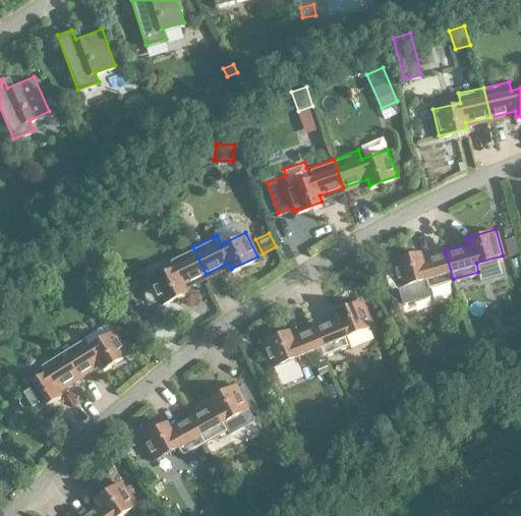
[(512,235),(502,238),(507,253),(517,251),(512,235)]
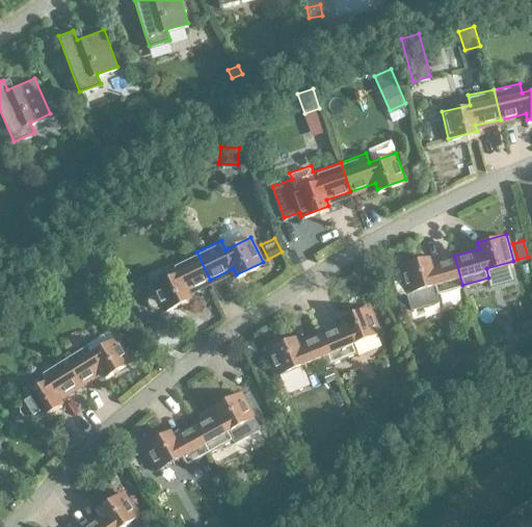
[(300,259),(294,246),(287,251),(293,263),(300,259)]
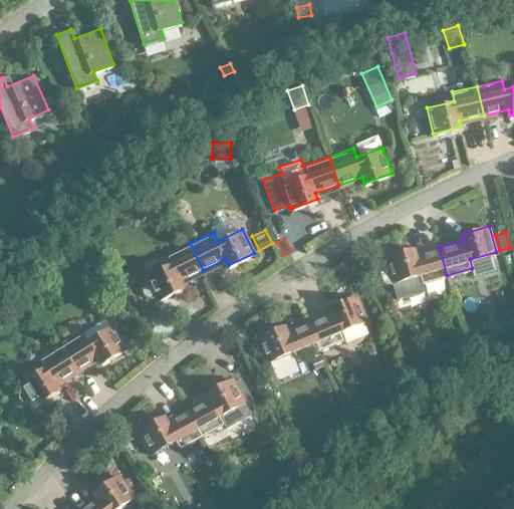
[(203,270),(190,243),(167,255),(171,263),(146,275),(148,280),(145,282),(143,285),(143,289),(145,293),(148,295),(151,295),(155,294),(157,299),(183,287),(181,281),(203,270)]
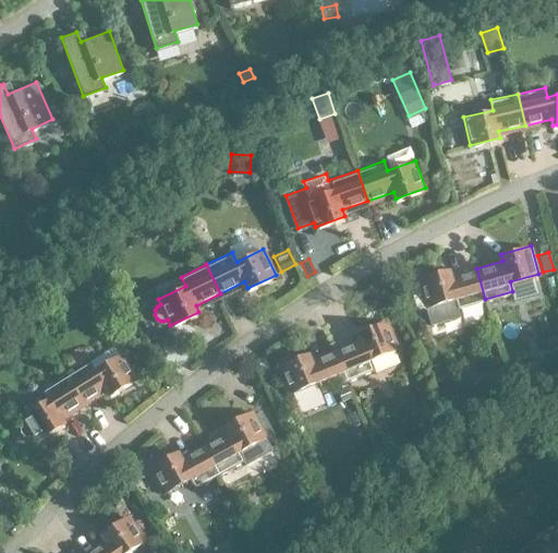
[(485,299),(476,268),(450,276),(448,269),(419,278),(420,280),(414,283),(412,286),(416,302),(420,304),(425,303),(426,305),(456,298),(458,308),(485,299)]
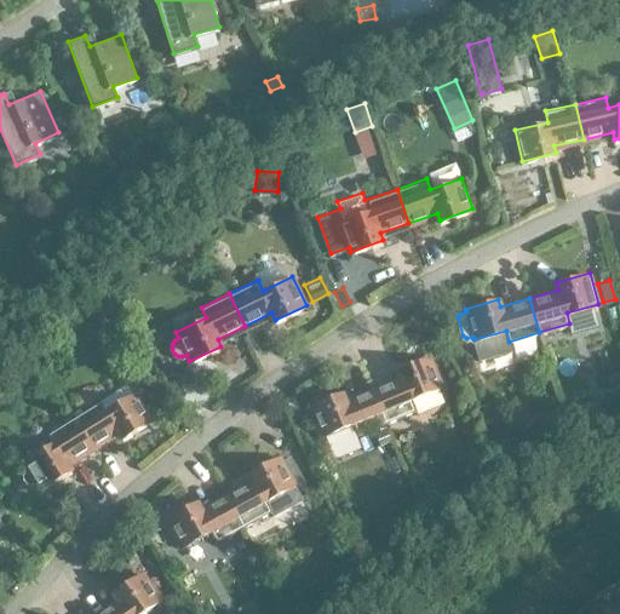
[(401,376),(373,388),(386,420),(415,408),(411,397),(442,385),(430,355),(397,368),(401,376)]
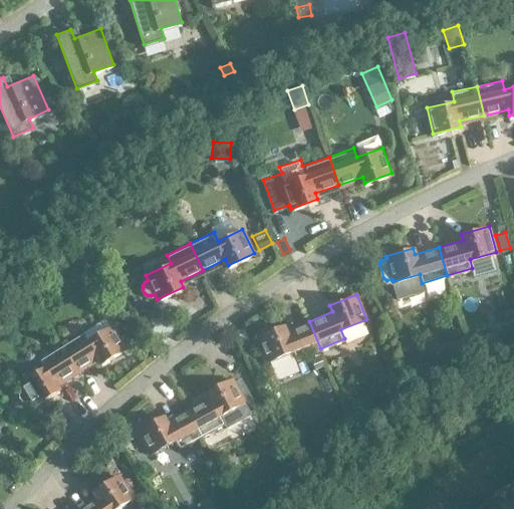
[(320,348),(309,321),(286,330),(283,324),(257,335),(267,360),(292,349),(296,358),(320,348)]
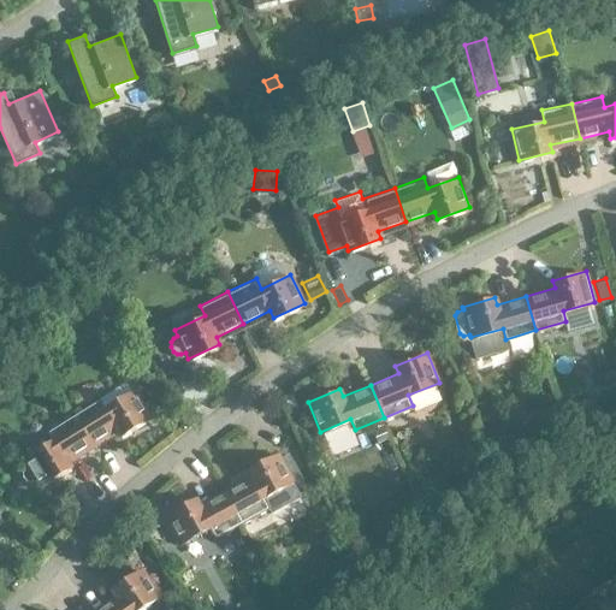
[(100,397),(73,413),(93,444),(118,428),(122,434),(150,416),(134,389),(106,407),(100,397)]
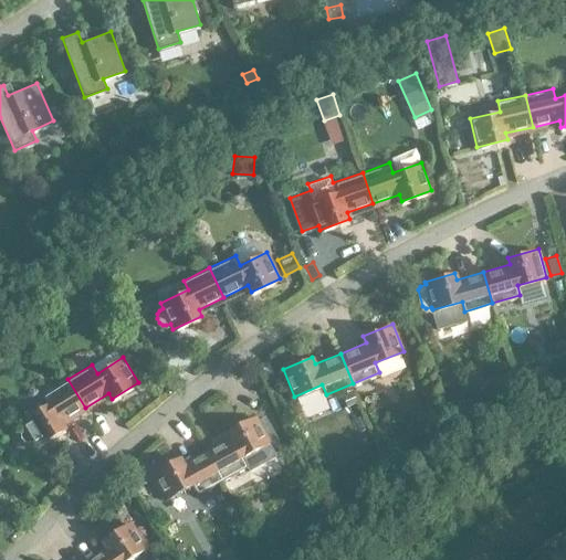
[(531,366),(519,369),(521,378),(534,374),(531,366)]
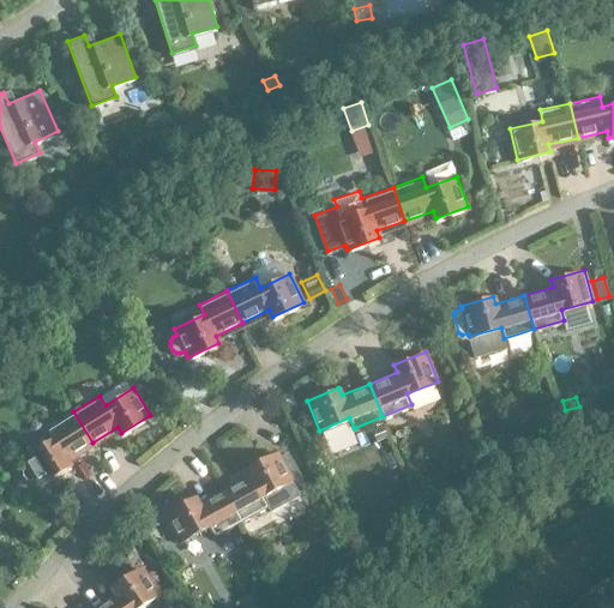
[(92,443),(73,411),(47,428),(53,438),(24,456),(28,461),(26,462),(25,463),(24,464),(23,467),(22,468),(22,469),(22,470),(23,473),(23,474),(24,476),(25,477),(26,479),(30,480),(31,480),(34,480),(36,479),(38,477),(41,482),(71,464),(67,458),(92,443)]
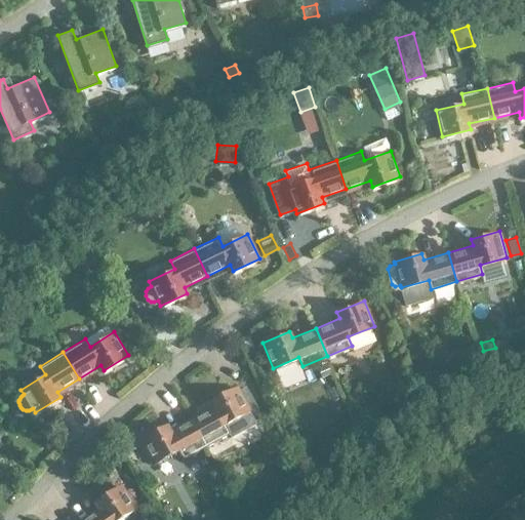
[(327,361),(318,364),(321,374),(331,370),(327,361)]
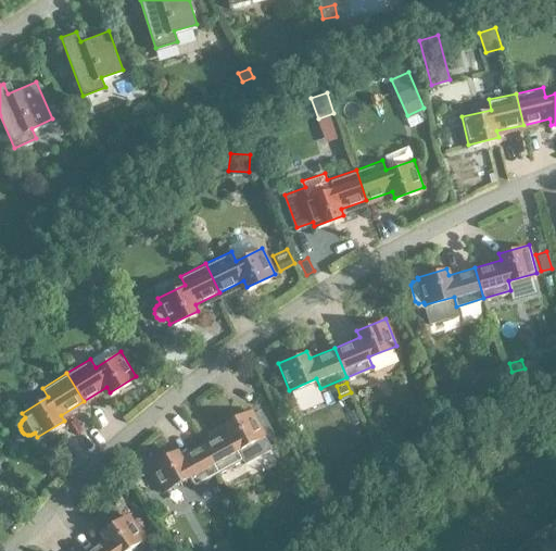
[(460,397),(444,401),(447,414),(464,409),(460,397)]
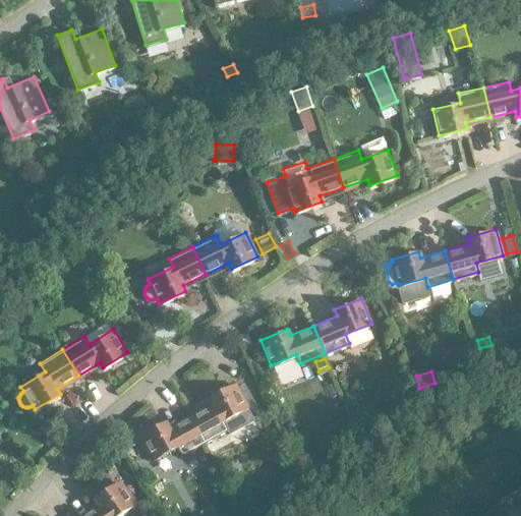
[(213,402),(190,414),(206,441),(228,428),(224,419),(248,406),(235,383),(210,397),(213,402)]
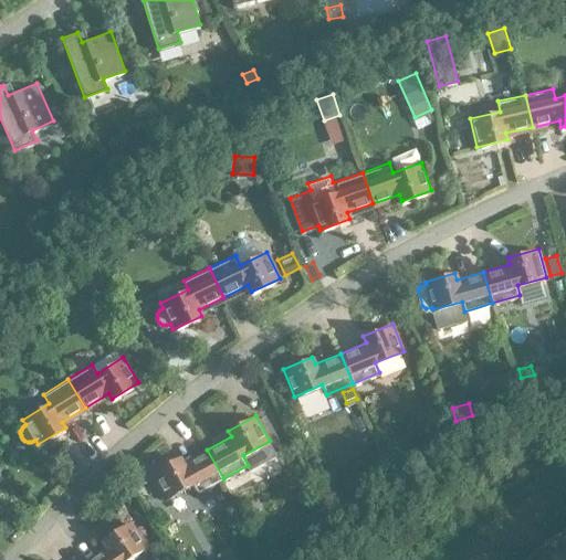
[(399,445),(388,452),(396,463),(407,455),(399,445)]
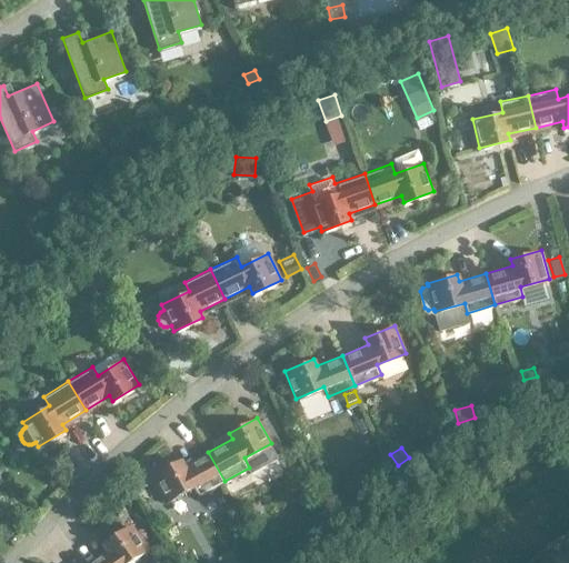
[(225,481),(208,452),(183,465),(180,459),(152,474),(167,501),(193,485),(199,495),(225,481)]
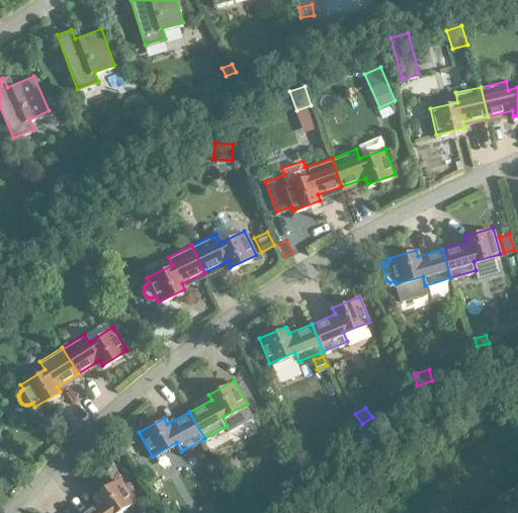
[(126,425),(114,431),(118,438),(130,432),(126,425)]
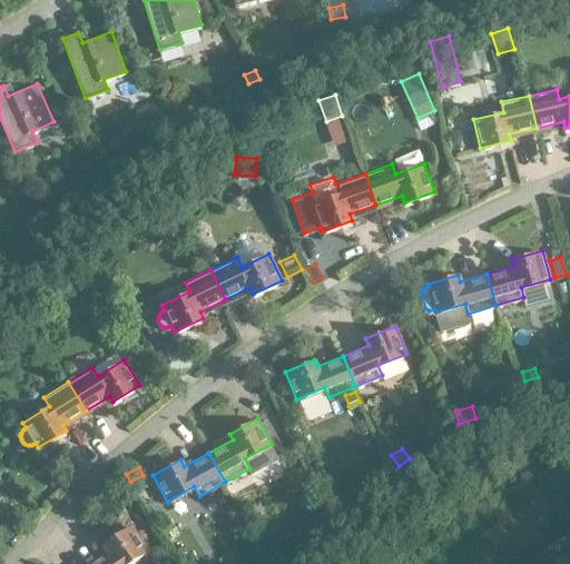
[(108,548),(86,563),(126,563),(148,548),(130,524),(105,543),(108,548)]
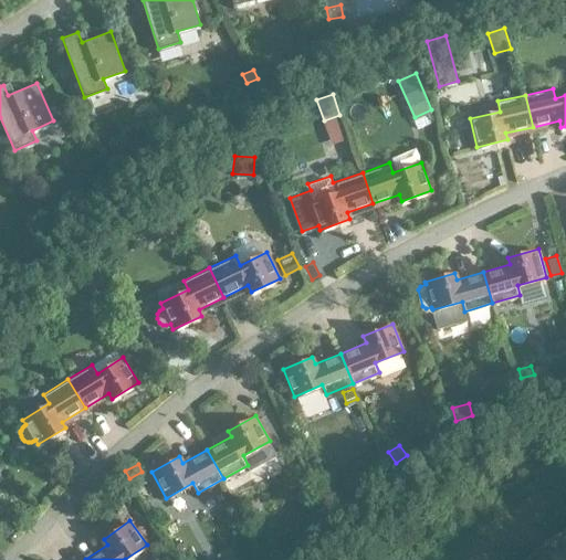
[(278,548),(269,552),(272,559),(273,559),(282,556),(278,548)]
